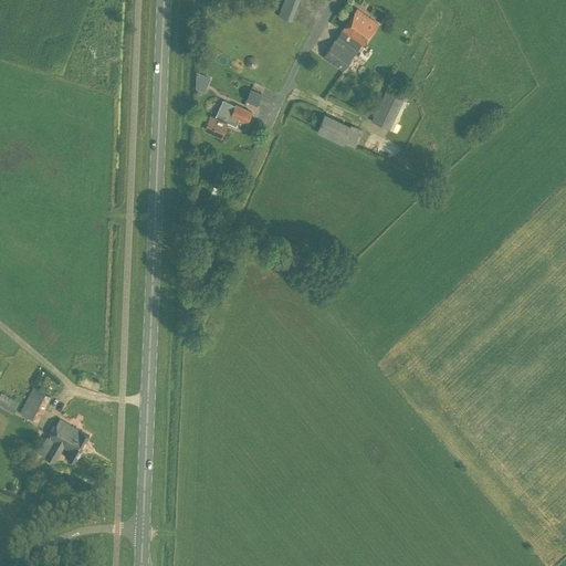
[(291,21),(299,0),(284,0),(279,17),(291,21)]
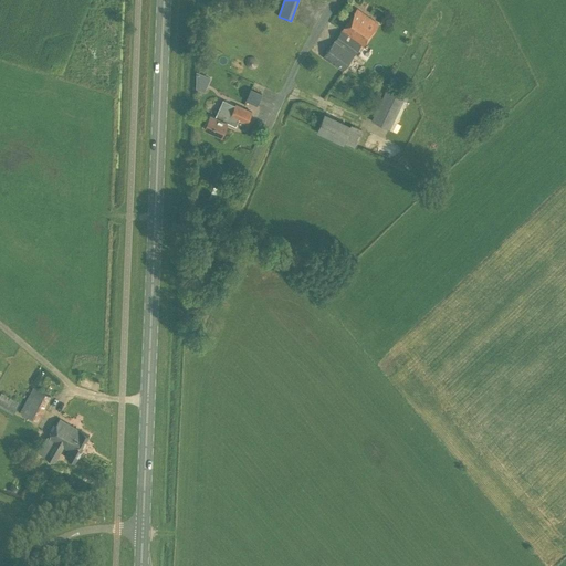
[(363,46),(378,23),(357,9),(323,56),(344,71),(362,45),(363,46)]
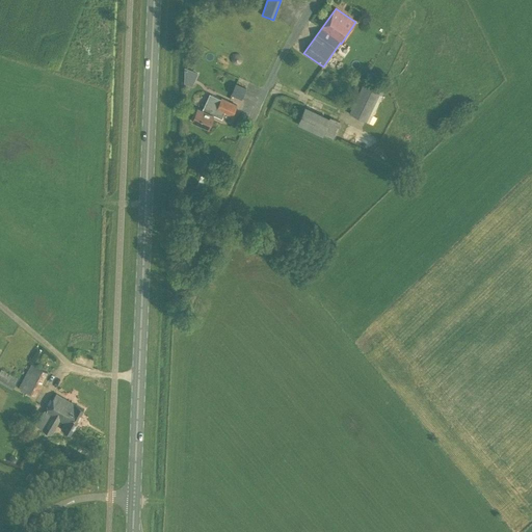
[(185,68),(184,83),(192,86),(198,74),(185,68)]
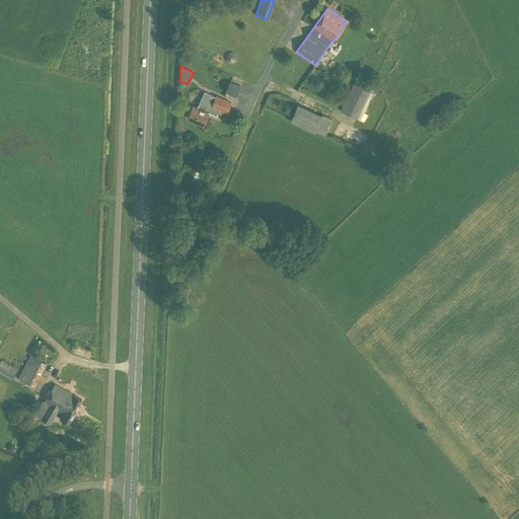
[(373,93),(374,90),(355,81),(341,110),(358,120),(371,92),(373,93)]
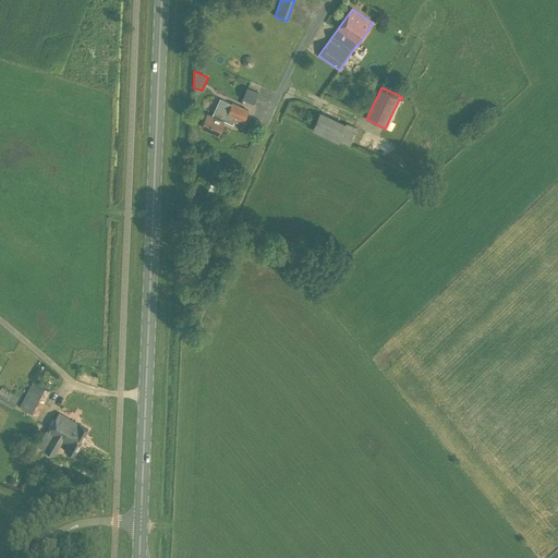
[(258,93),(246,88),(241,99),(253,105),(258,93)]
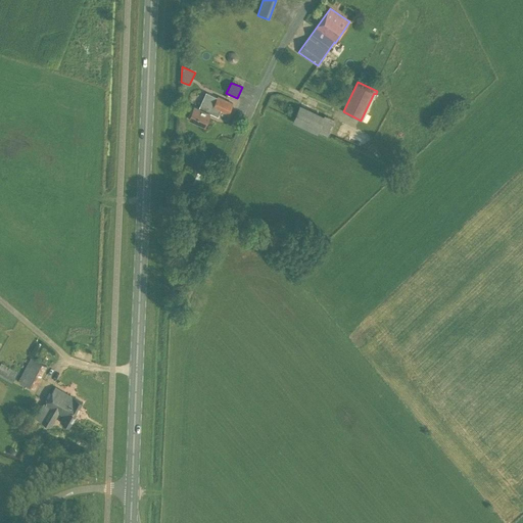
[(218,98),(206,92),(199,108),(194,106),(189,119),(205,126),(210,113),(219,117),(222,110),(229,113),(233,104),(218,97),(218,98)]
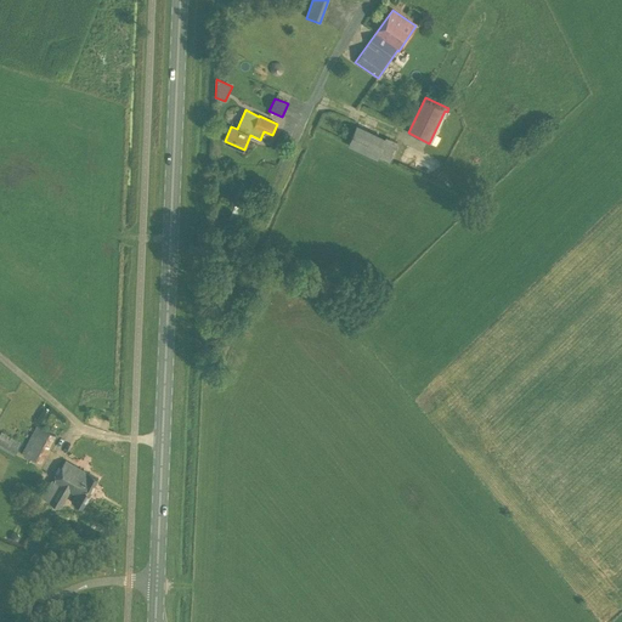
[(399,143),(386,137),(378,156),(390,162),(399,143)]
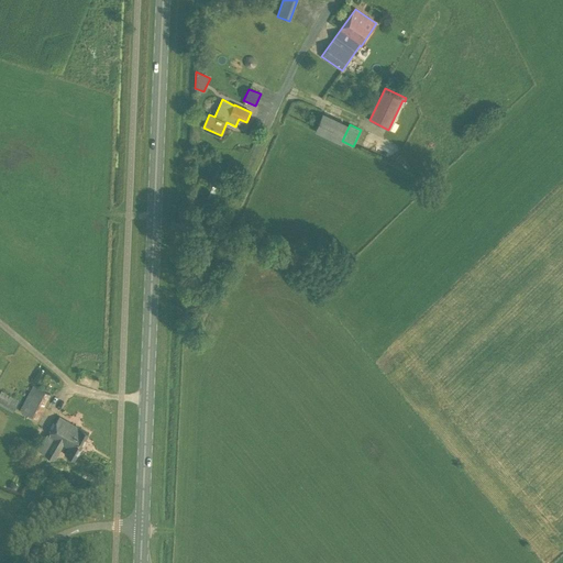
[(36,419),(50,395),(33,386),(20,410),(36,419)]
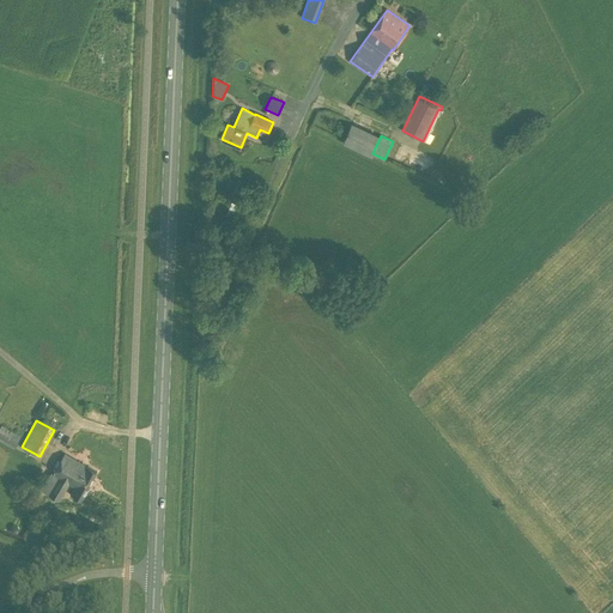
[(0,441),(13,449),(20,437),(2,426),(0,429),(0,441)]
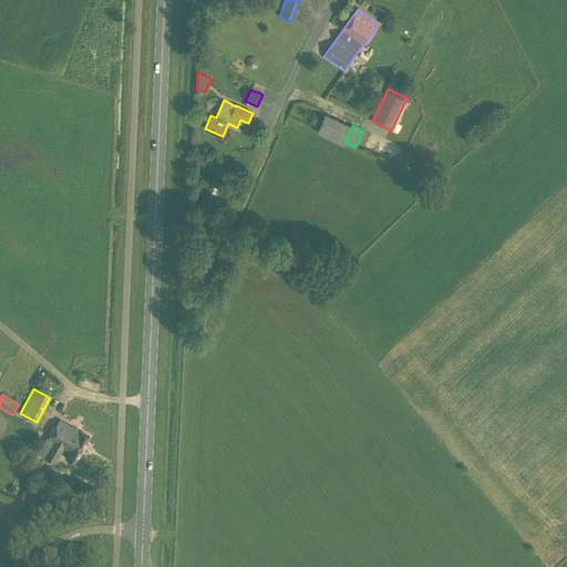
[(75,463),(90,437),(60,420),(49,439),(54,442),(45,457),(55,463),(63,447),(69,451),(65,456),(75,463)]
